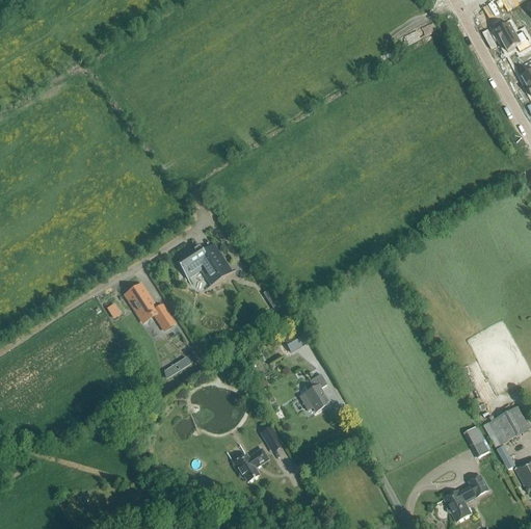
[(509,22),(496,30),(497,31),(496,32),(500,40),(501,40),(507,50),(515,45),(520,51),(530,45),(523,30),(515,33),(509,22)]
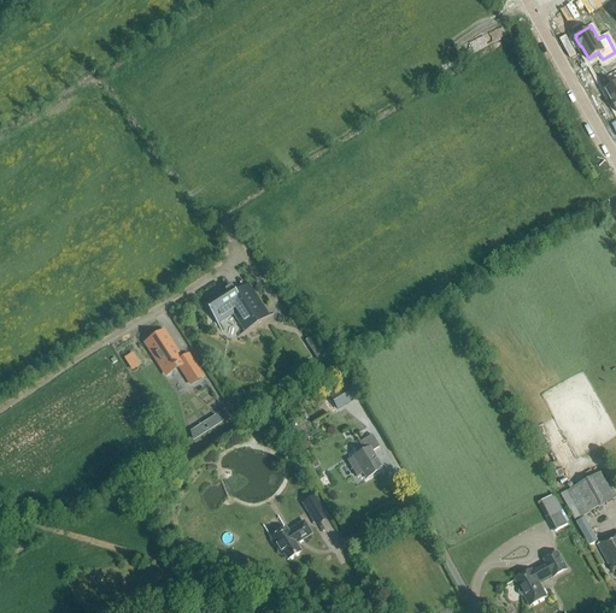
[(615,82),(605,88),(611,100),(611,101),(615,108),(615,72),(611,76),(615,82)]
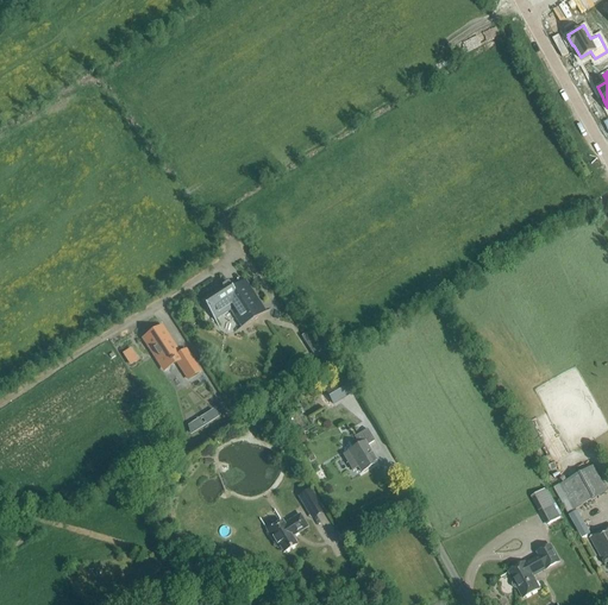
[(250,294),(252,292),(243,278),(231,285),(226,277),(225,278),(227,281),(201,297),(199,294),(199,295),(218,326),(219,325),(213,315),(230,304),(242,323),(232,329),(232,331),(271,306),(270,304),(261,312),(250,294)]
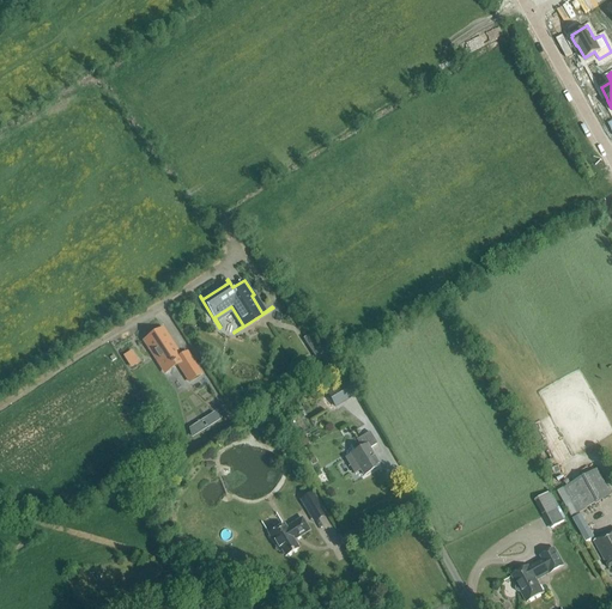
[(174,364),(177,361),(188,379),(200,371),(188,354),(182,358),(161,327),(144,338),(163,366),(173,360),(174,364)]
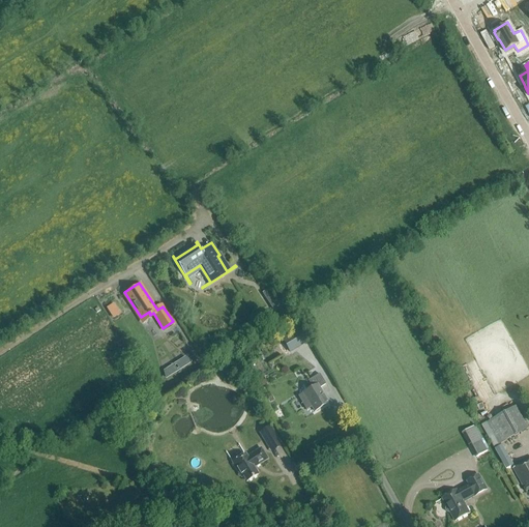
[(281,304),(269,286),(261,291),(273,310),(281,304)]
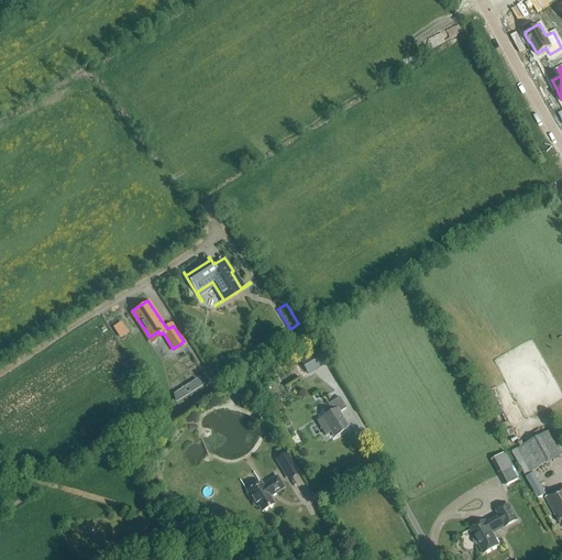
[(114,324),(121,336),(130,330),(123,318),(114,324)]
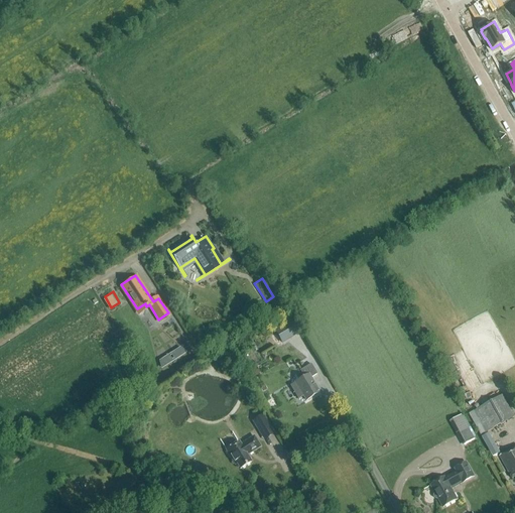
[(305,356),(301,349),(291,355),(295,362),(305,356)]
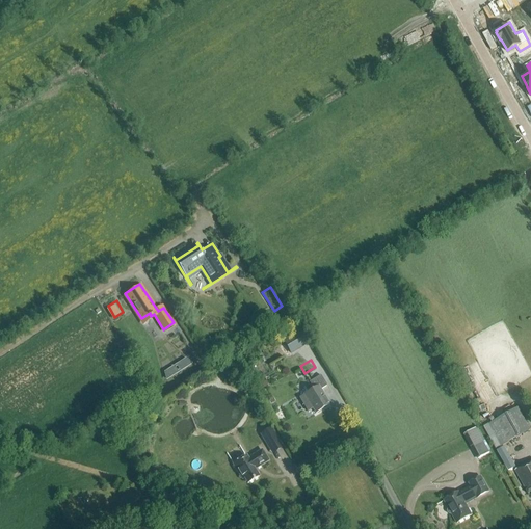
[(303,392),(298,395),(307,408),(312,405),(315,411),(328,402),(320,387),(326,384),(319,373),(308,379),(313,387),(303,392)]
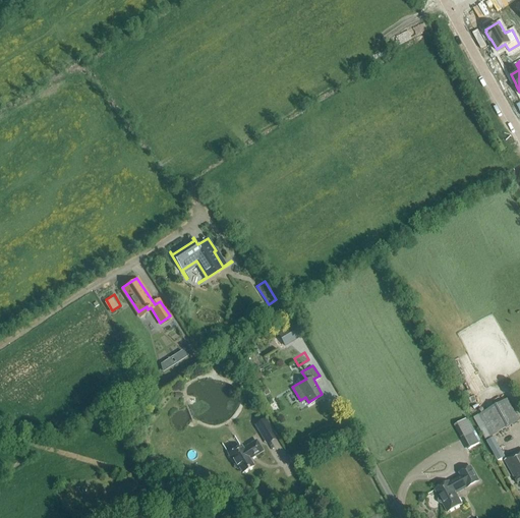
[(507,397),(477,413),(489,435),(519,418),(507,397)]
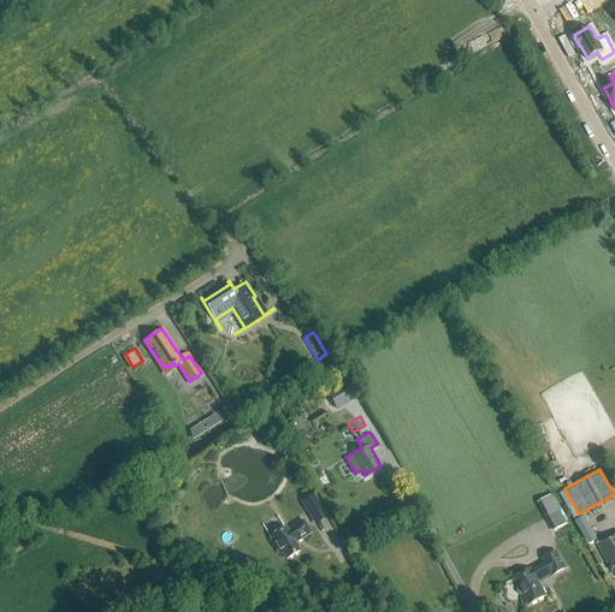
[(309,515),(323,506),(313,491),(300,499),(309,515)]
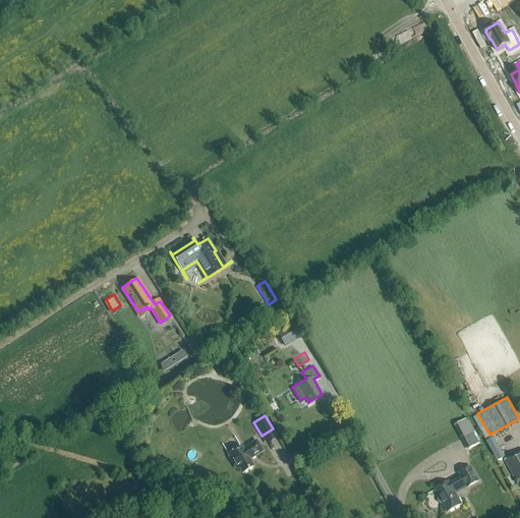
[(478,441),(472,430),(461,437),(466,447),(478,441)]
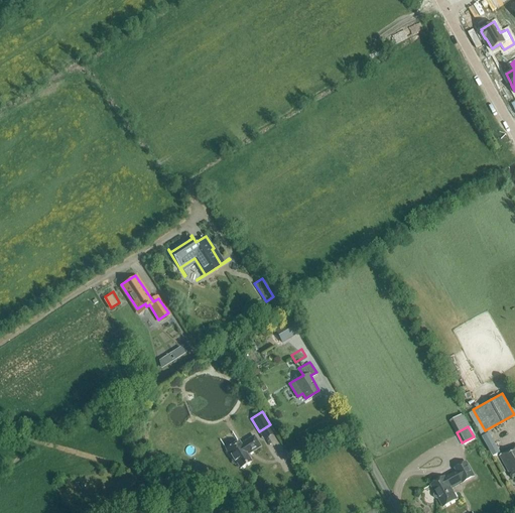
[(259,444),(253,433),(239,442),(238,439),(225,447),(234,463),(236,461),(239,467),(250,460),(246,453),(259,444)]
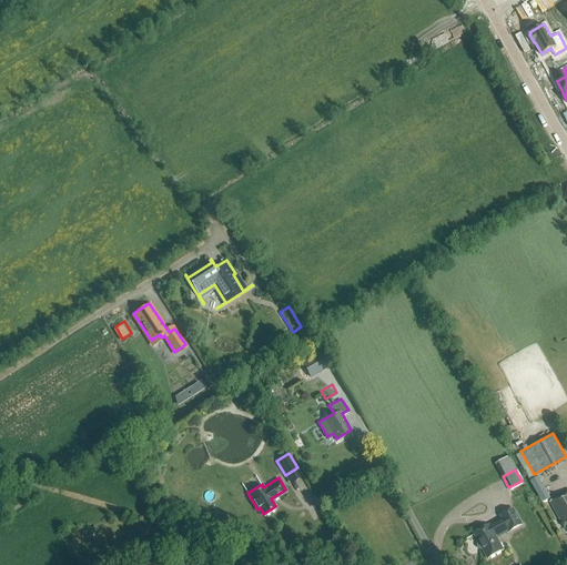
[(566,524),(566,488),(549,500),(563,525),(566,523),(566,524)]
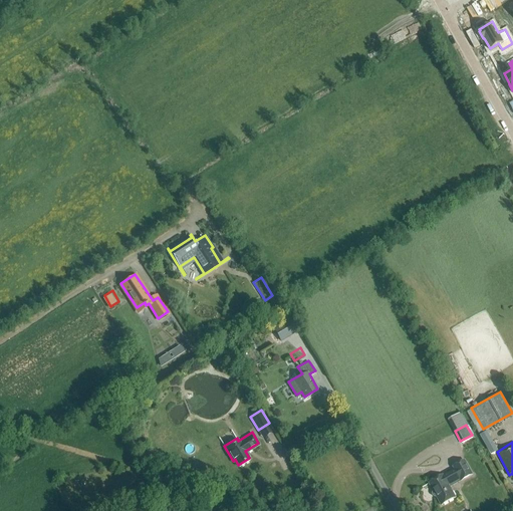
[(455,495),(448,483),(459,477),(460,478),(472,472),(464,458),(453,464),(454,467),(443,473),(442,473),(428,481),(432,488),(432,490),(431,491),(432,493),(434,494),(436,494),(441,503),(455,495)]
